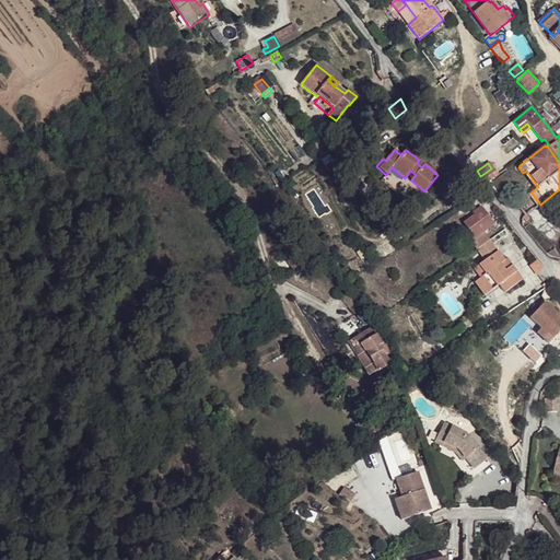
[(491,168),(480,176),(486,183),(499,174),(493,167),(491,168)]
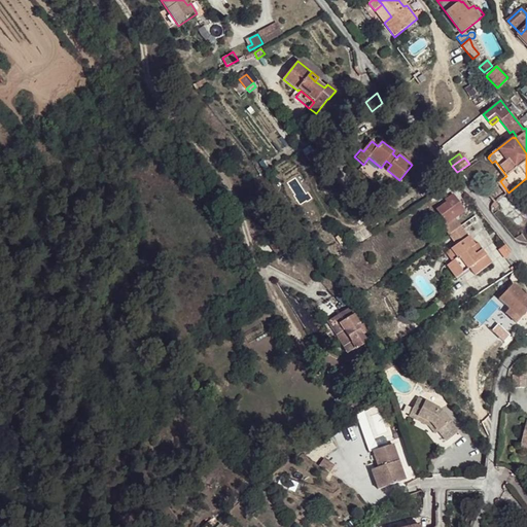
[(506,176),(495,161),(492,163),(503,178),(506,176)]
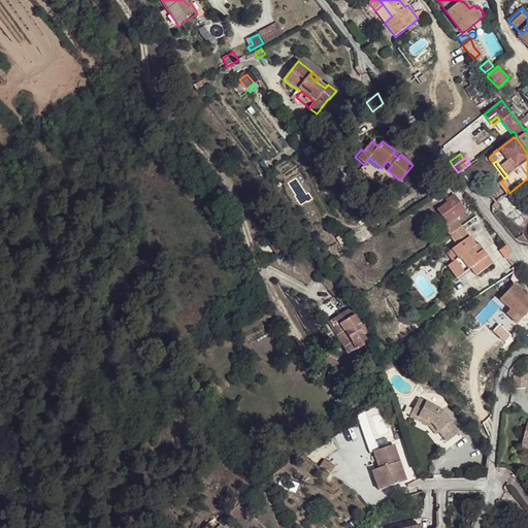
[(449,203),(438,210),(441,216),(443,219),(448,224),(455,219),(465,211),(454,196),(447,201),(449,203)]
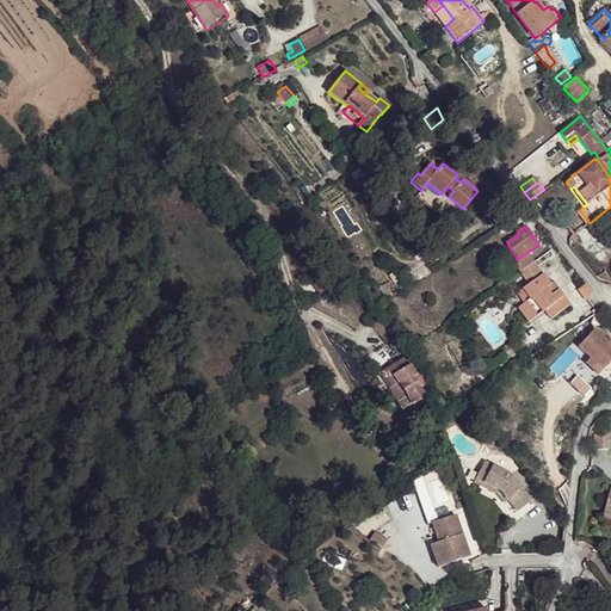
[(518,259),(512,263),(519,273),(534,263),(526,253),(518,259)]
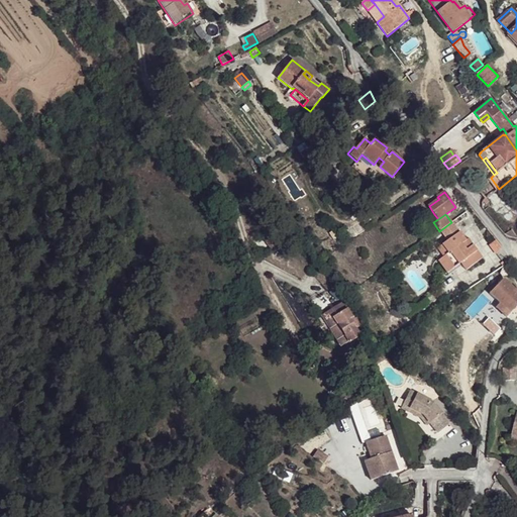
[(451,222),(439,231),(447,241),(441,245),(448,253),(443,257),(438,262),(447,274),(461,263),(462,265),(467,270),(482,259),(473,245),(470,247),(466,241),(451,222)]
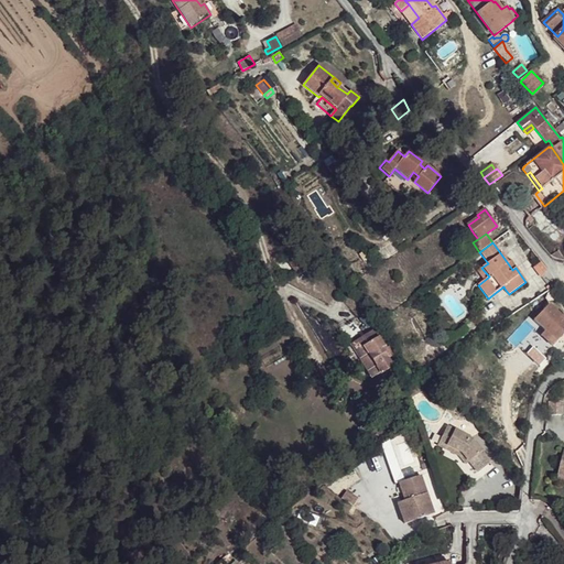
[(563,259),(559,251),(550,256),(556,259),(560,260),(562,260),(563,259)]
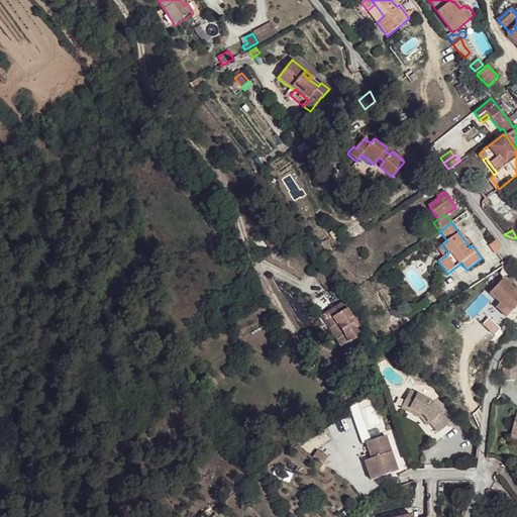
[(254,242),(263,253),(271,248),(263,237),(254,242)]
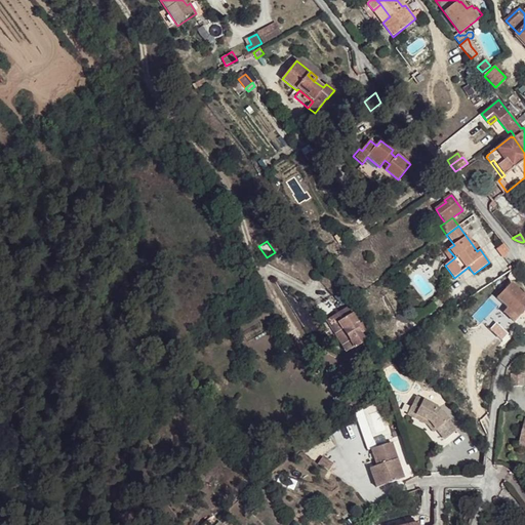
[(509,251),(503,244),(497,249),(505,258),(509,251)]
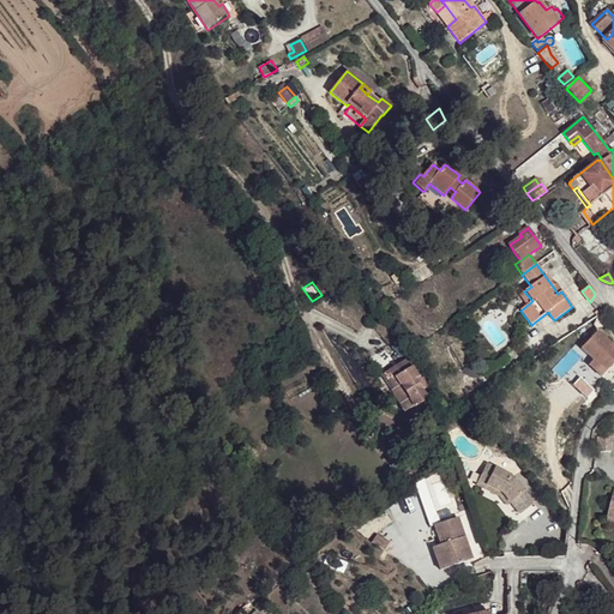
[(533,301),(524,292),(519,295),(527,306),(533,301)]
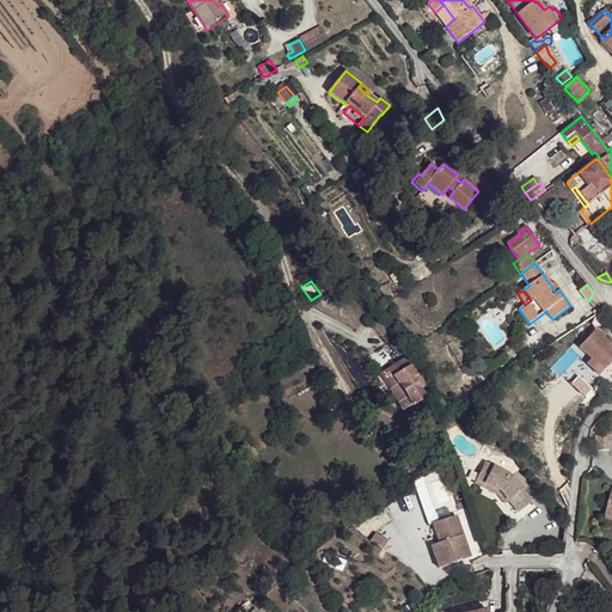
[(530,324),(531,326),(548,313),(546,311),(530,324)]
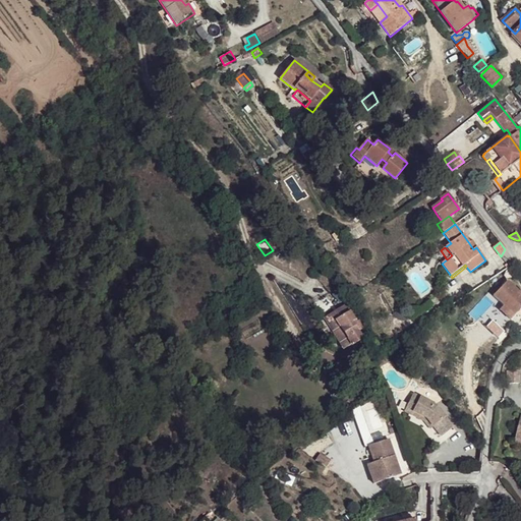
[(520,290),(519,292),(508,281),(493,296),(504,306),(514,316),(520,308),(520,290)]
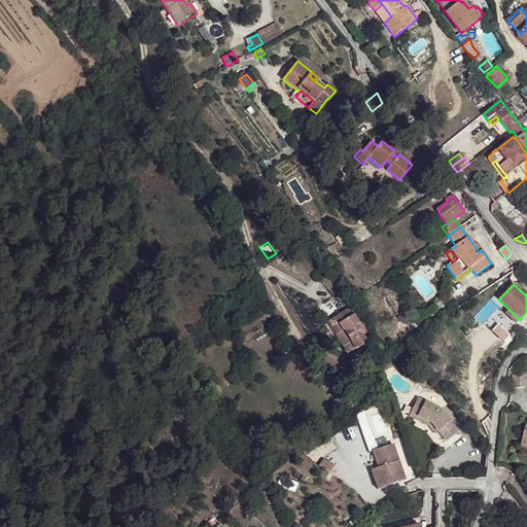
[(341,323),(357,313),(352,305),(332,318),(338,326),(341,323)]
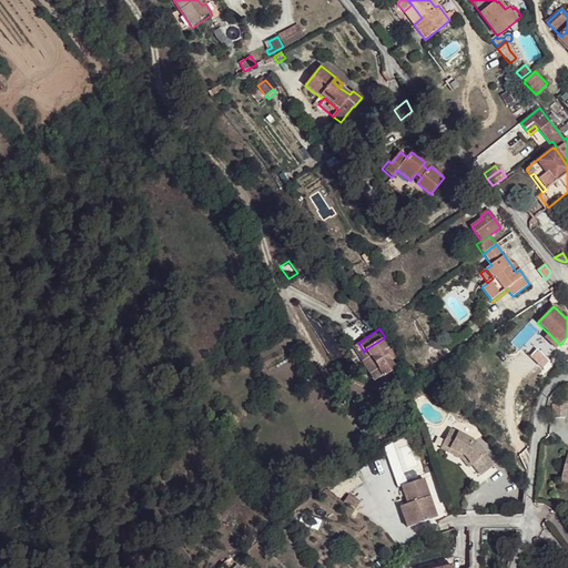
[(560,345),(549,334),(545,338),(556,350),(560,345)]
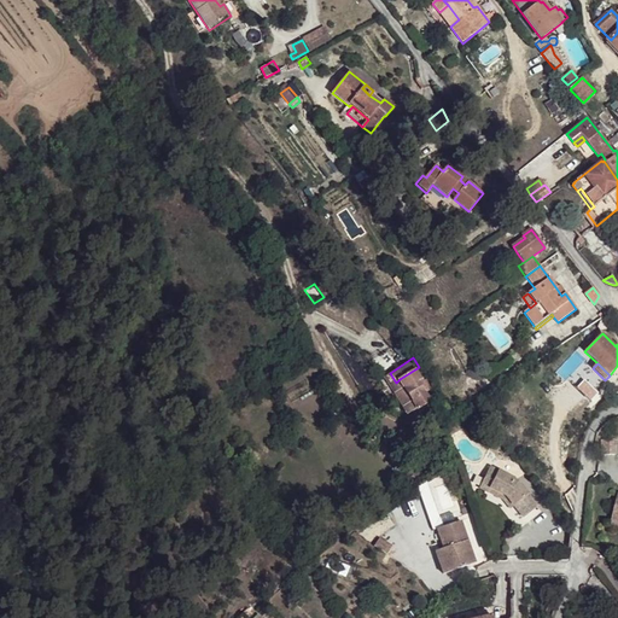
[(421,386),(429,382),(419,367),(400,379),(413,402),(426,394),(421,386)]
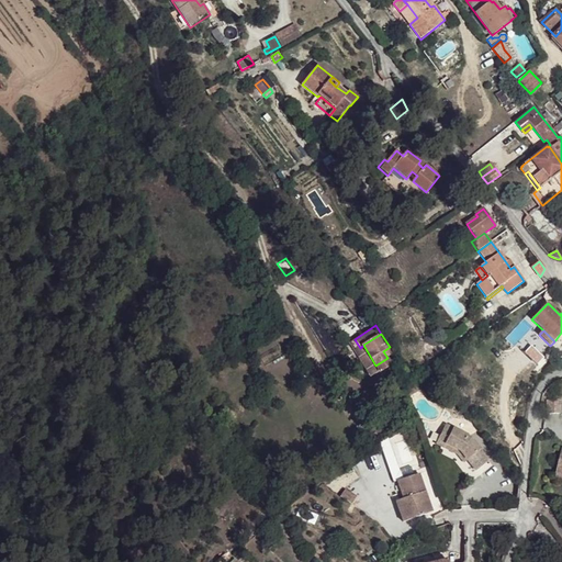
[(360,348),(355,339),(348,344),(353,351),(355,350),(360,348)]
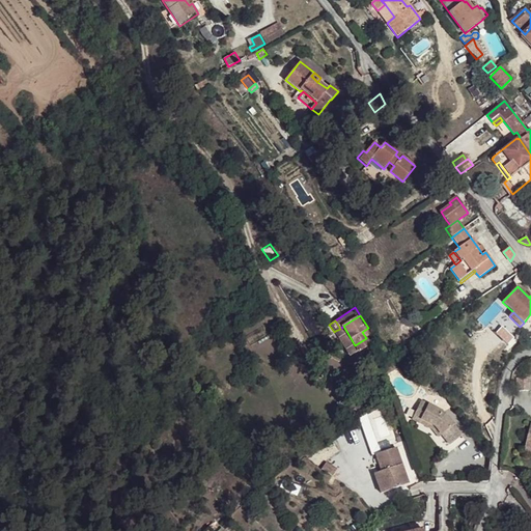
[(355,345),(343,326),(340,329),(335,331),(352,358),(359,353),(355,345)]
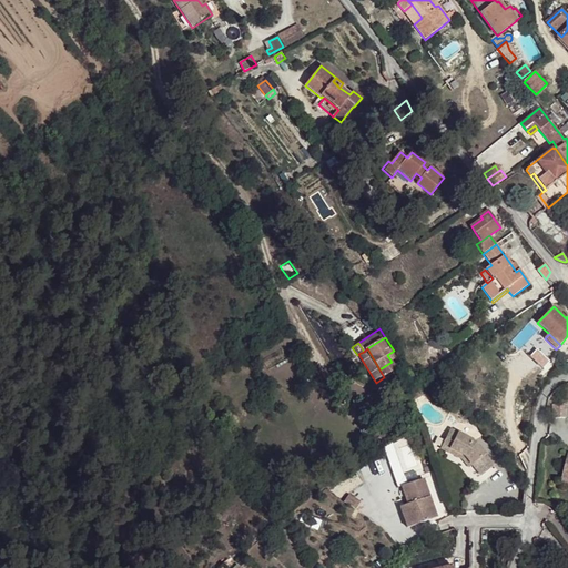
[(396,368),(392,362),(379,369),(384,377),(396,368)]
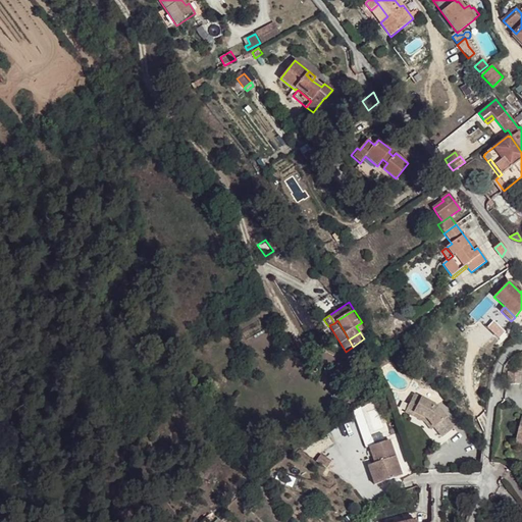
[(518,371),(508,371),(509,384),(519,383),(518,371)]
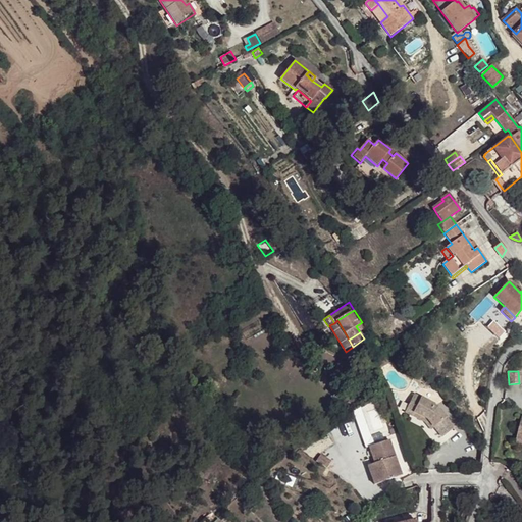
[(424,418),(430,425),(431,425),(439,435),(452,426),(437,407),(436,408),(434,405),(432,404),(432,403),(411,393),(402,412),(409,415),(410,411),(424,418)]
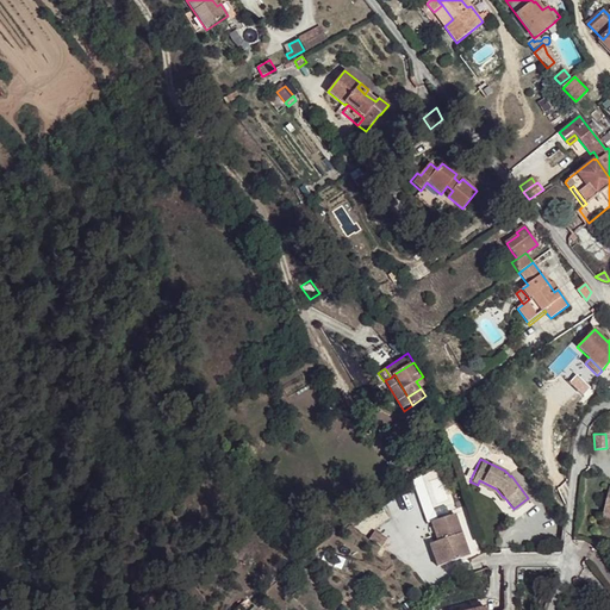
[(499,502),(503,497),(496,489),(479,480),(478,485),(492,492),(499,502)]
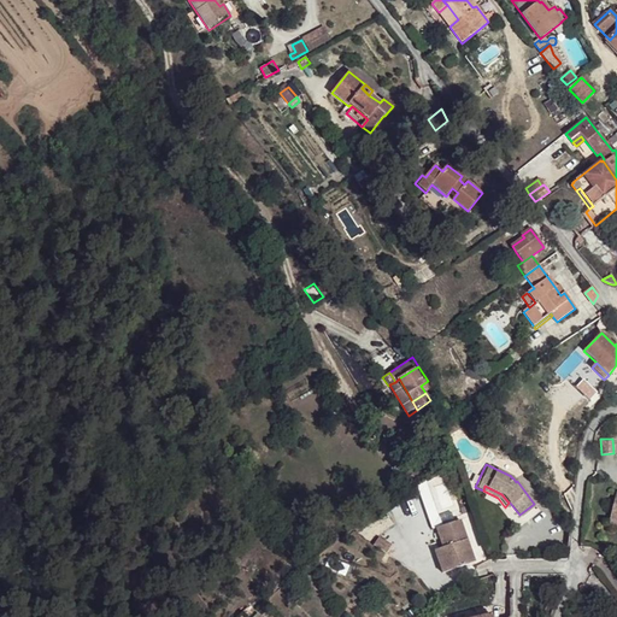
[(459,544),(464,544),(458,523),(434,530),(440,550),(435,551),(438,563),(442,562),(446,573),(471,565),(466,551),(462,552),(459,544)]
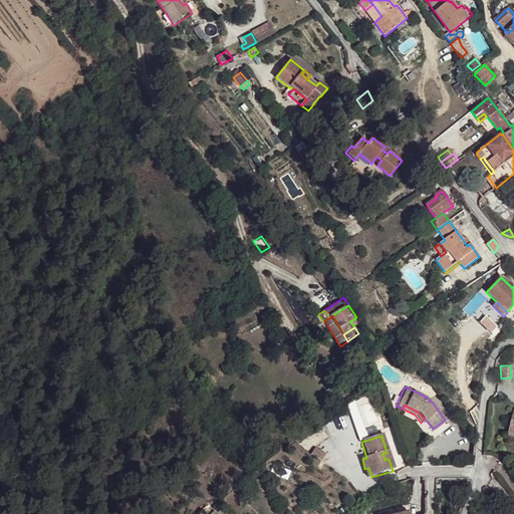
[(312,448),(308,454),(319,461),(323,455),(312,448)]
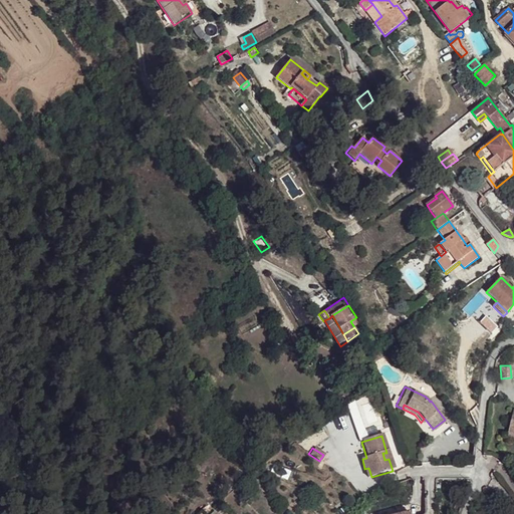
[(364,469),(362,459),(359,461),(364,479),(371,477),(368,468),(364,469)]
